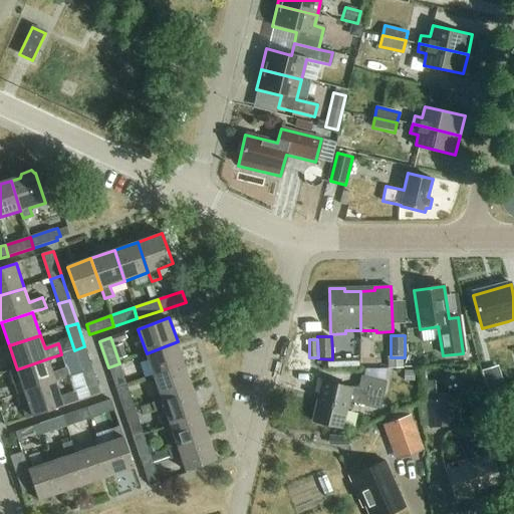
[(154,376),(186,365),(178,341),(147,353),(154,376)]
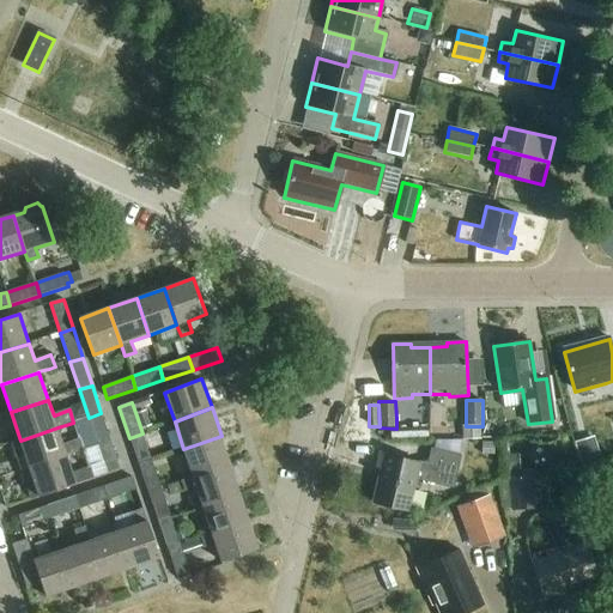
[(89,418),(97,447),(110,442),(101,413),(89,418)]
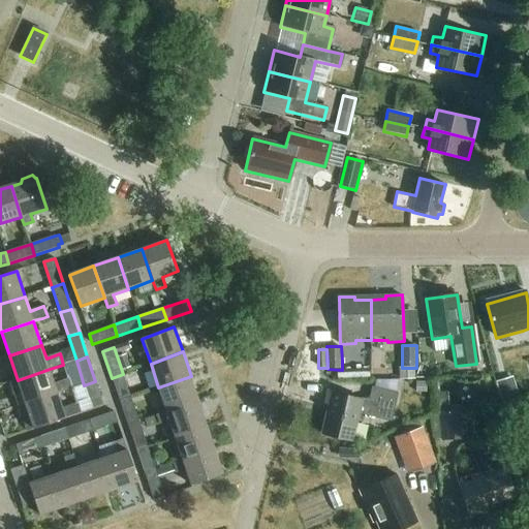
[(402,368),(398,367),(397,380),(401,380),(413,380),(413,368),(402,368)]
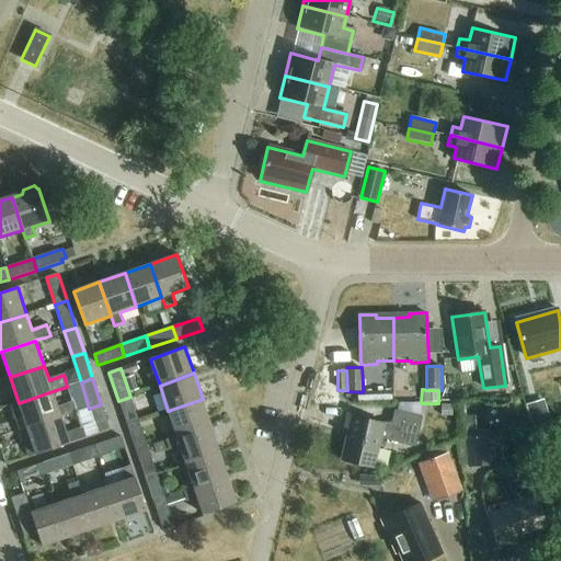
[(58,407),(53,391),(19,403),(27,430),(61,418),(61,416),(75,412),(71,402),(58,407)]
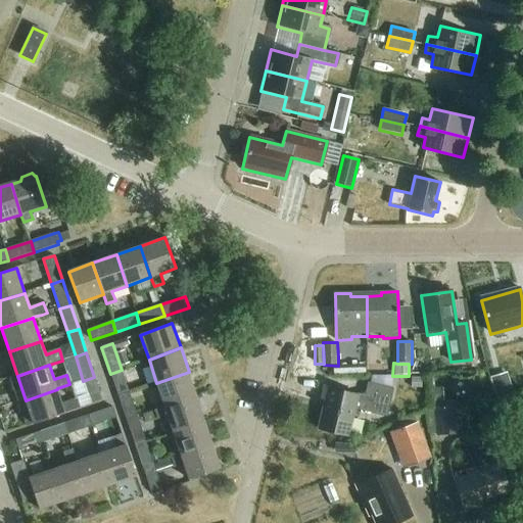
[(362,365),(344,365),(344,373),(363,372),(362,365)]
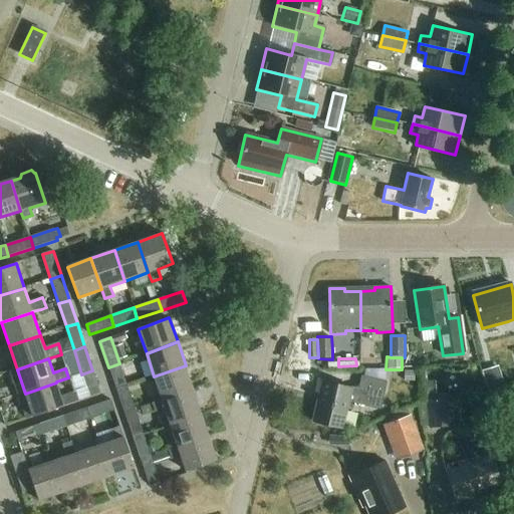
[(81,373),(77,361),(65,365),(68,377),(81,373)]
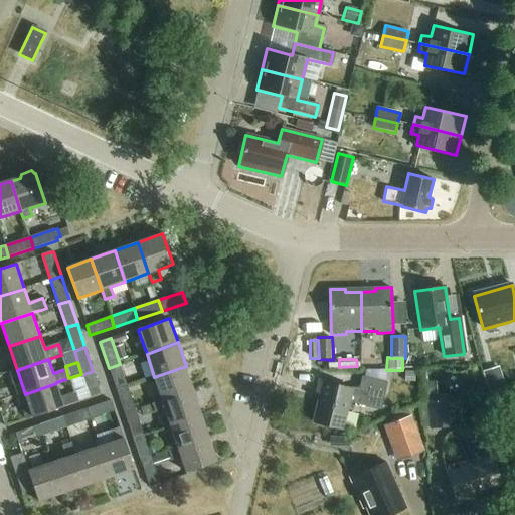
[(109,368),(117,391),(128,387),(120,364),(109,368)]
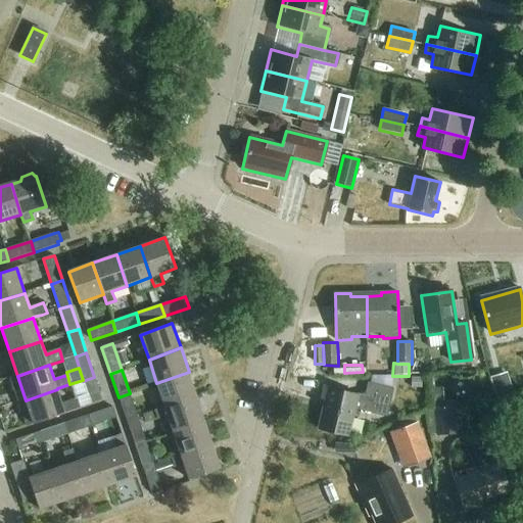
[(156,383),(164,407),(196,395),(189,372),(156,383)]
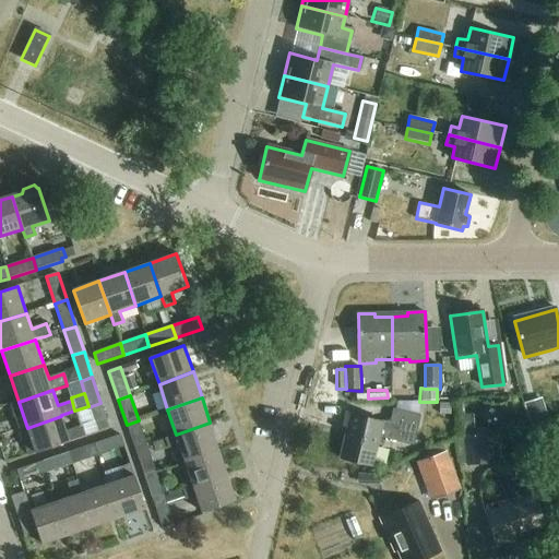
[(540,400),(524,404),(531,426),(547,421),(540,400)]
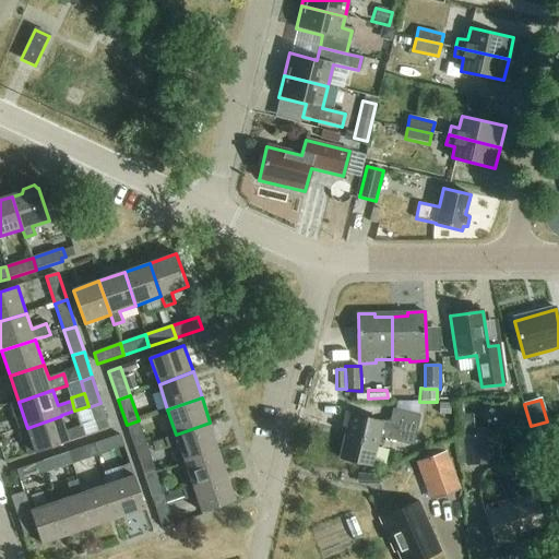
[(100,403),(88,407),(97,432),(109,428),(100,403)]
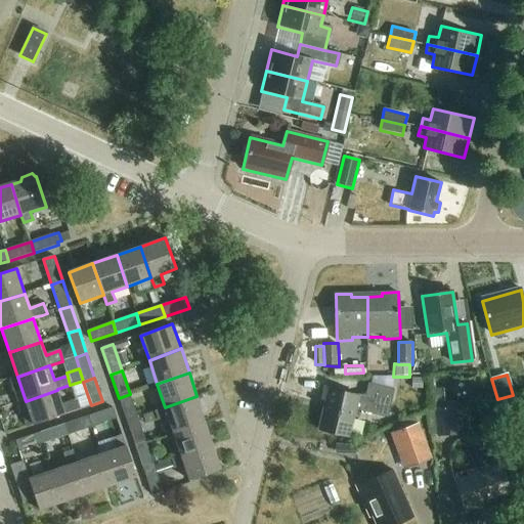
[(388,418),(394,390),(368,384),(366,395),(359,395),(325,388),(322,402),(326,403),(320,430),(350,437),(356,410),(388,418)]
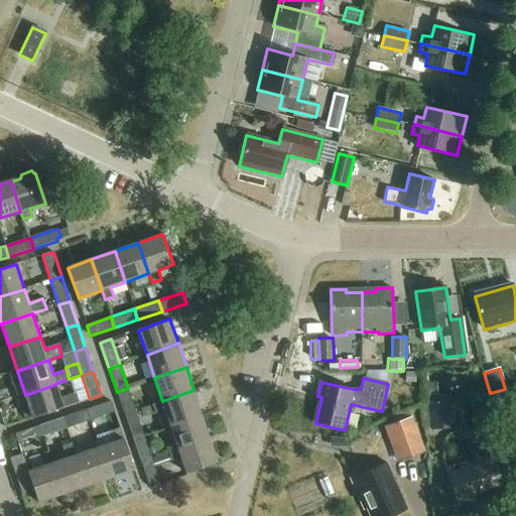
[(436,396),(436,383),(423,384),(424,397),(436,396)]
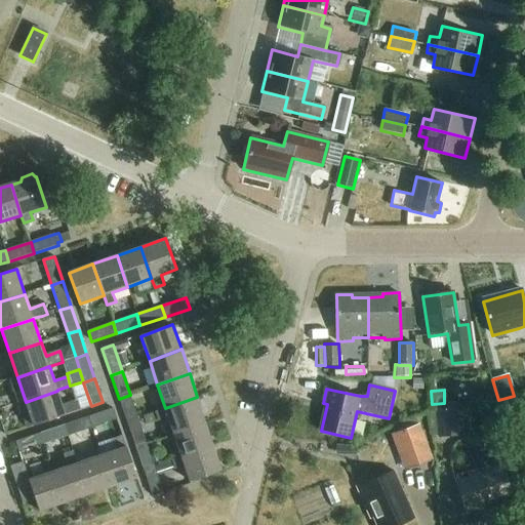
[(57,391),(26,402),(30,416),(23,418),(26,429),(78,411),(75,400),(63,405),(57,391)]
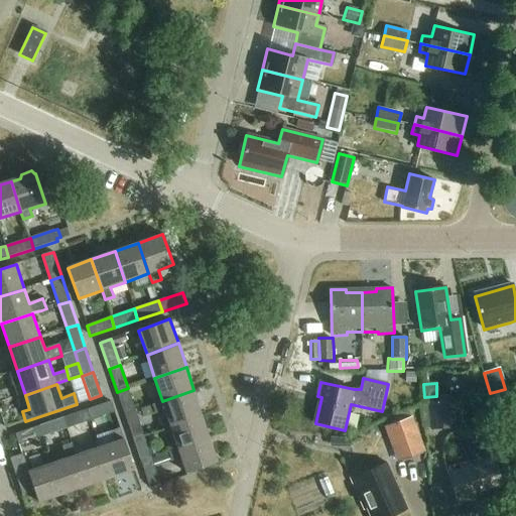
[(128,388),(117,392),(125,414),(135,410),(128,388)]
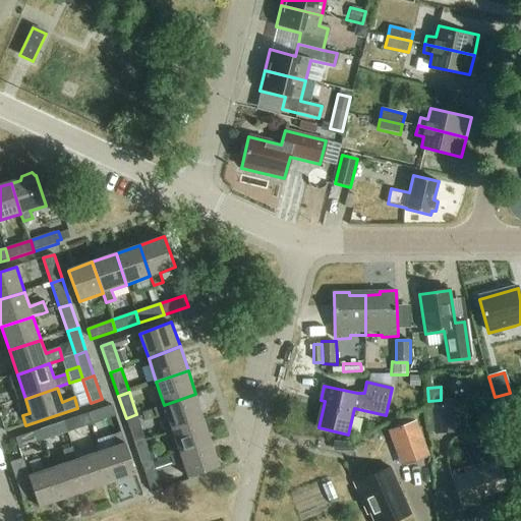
[(204,417),(195,394),(164,405),(154,409),(157,417),(167,414),(172,429),(204,417)]
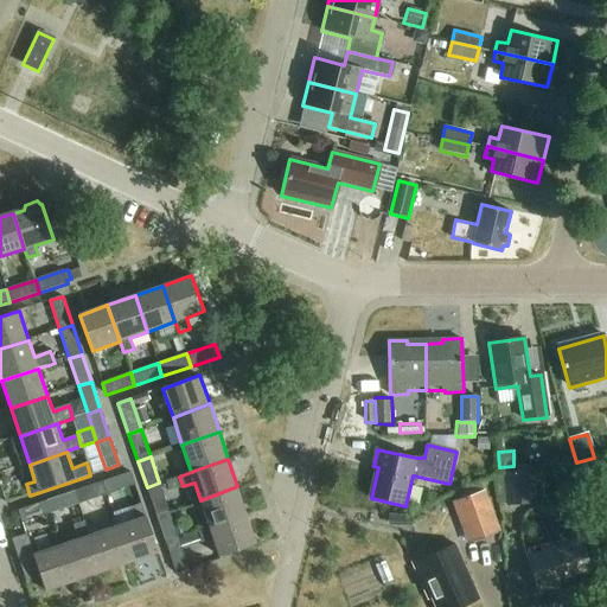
[(103,481),(108,494),(135,485),(131,472),(103,481)]
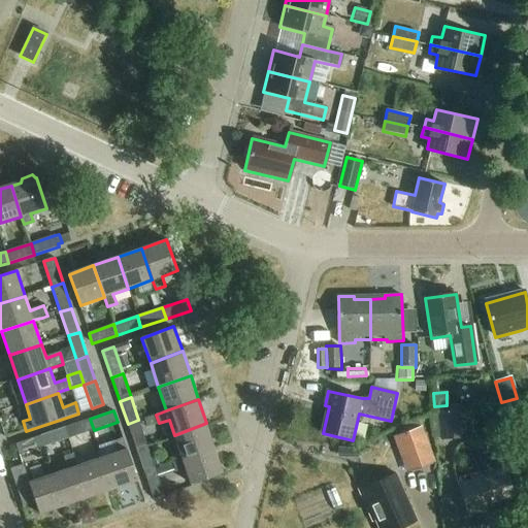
[(436,413),(437,441),(462,440),(462,423),(465,422),(465,414),(461,414),(461,411),(436,413)]
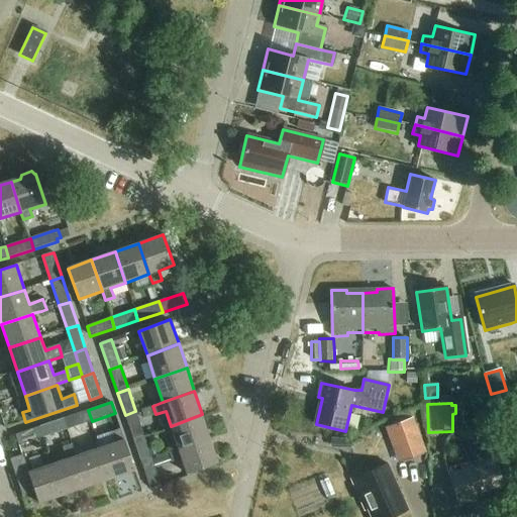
[(491,409),(475,414),(482,443),(483,442),(498,439),(491,409)]
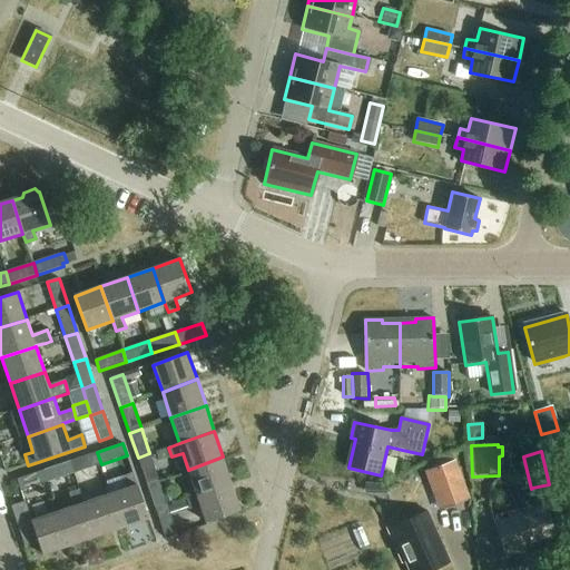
[(75,473),(101,464),(97,452),(70,461),(75,473)]
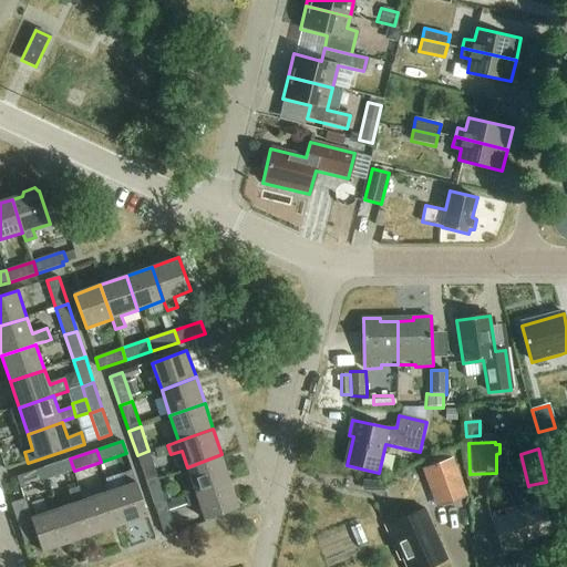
[(146,483),(158,478),(148,451),(137,455),(146,483)]
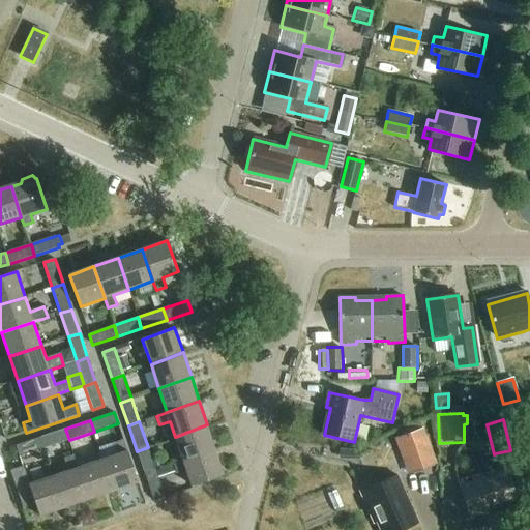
[(175,437),(183,461),(215,449),(207,424),(175,437)]
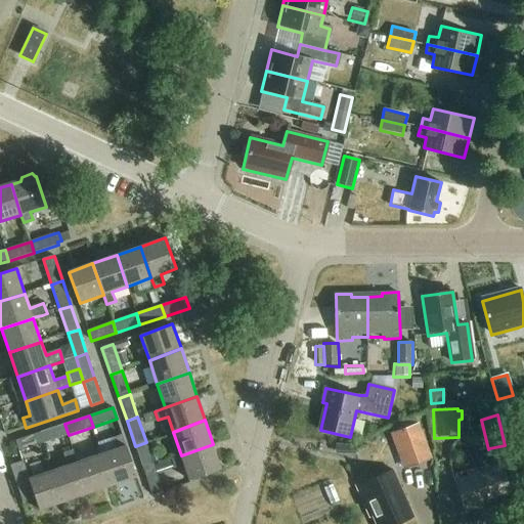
[(44,443),(69,435),(64,424),(41,432),(44,443)]
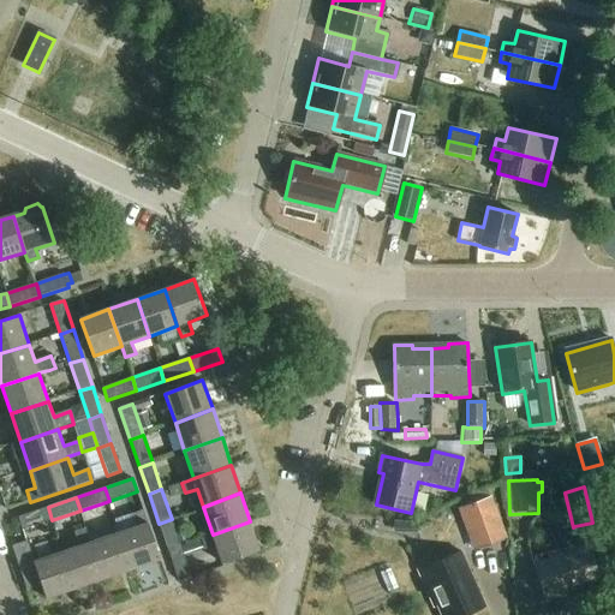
[(475,550),(505,539),(489,499),(459,509),(475,550)]
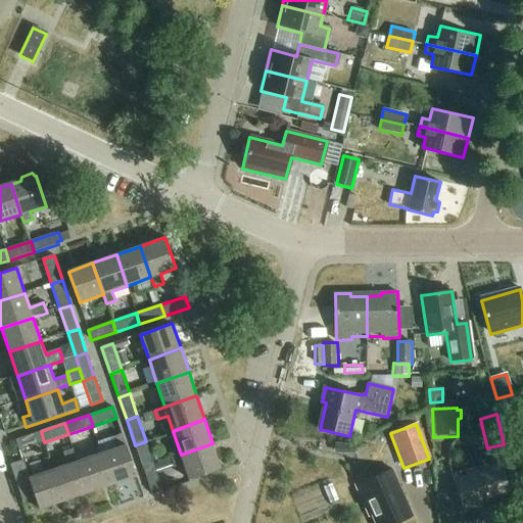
[(19,452),(44,442),(41,431),(15,440),(19,452)]
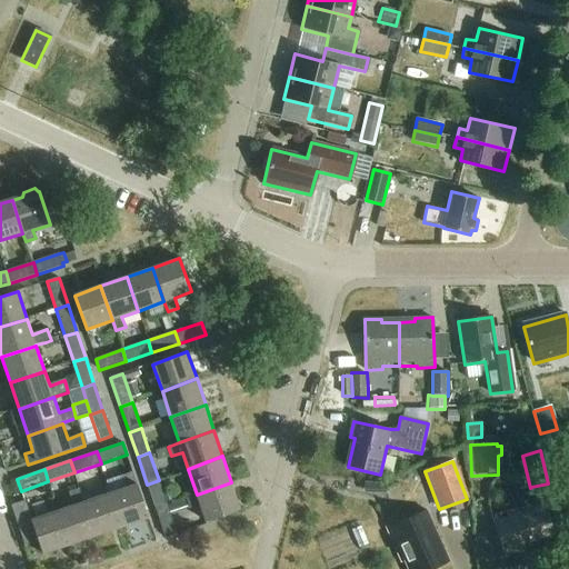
[(111,493),(122,527),(149,518),(138,483),(135,475),(123,478),(126,488),(111,493)]
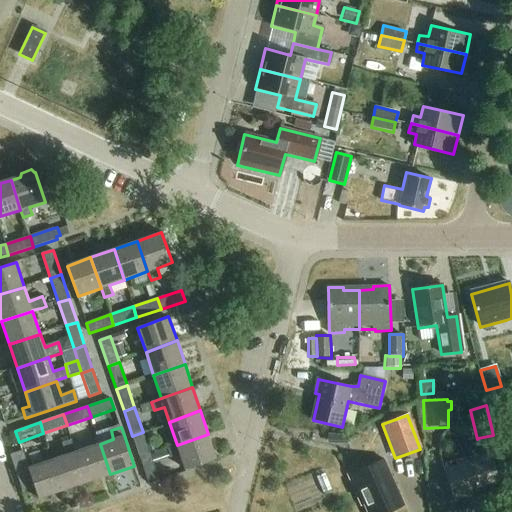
[(497,433),(500,442),(510,439),(507,430),(497,433)]
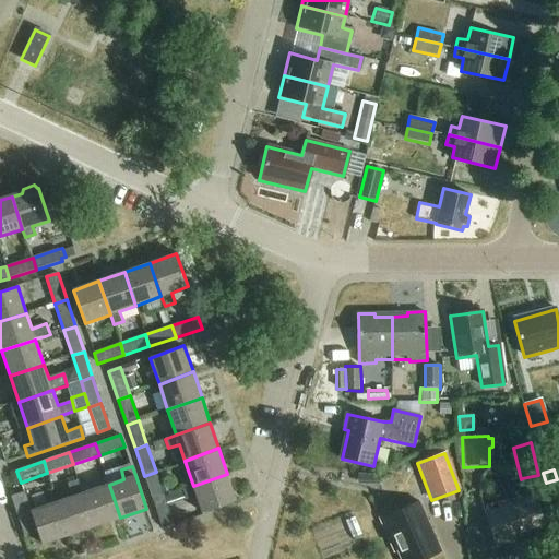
[(153,501),(165,497),(156,472),(144,476),(153,501)]
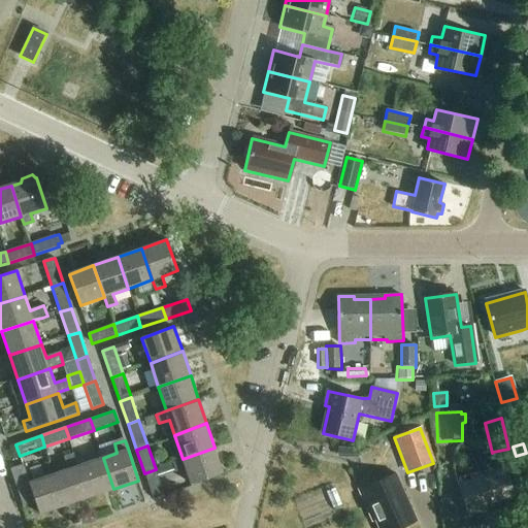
[(223,472),(215,448),(183,459),(171,463),(174,471),(186,468),(191,484),(223,472)]
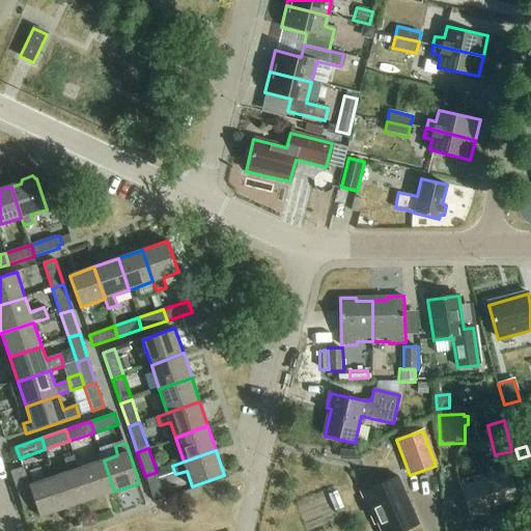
[(90,500),(79,469),(76,470),(72,457),(61,460),(65,473),(54,477),(65,508),(90,500)]
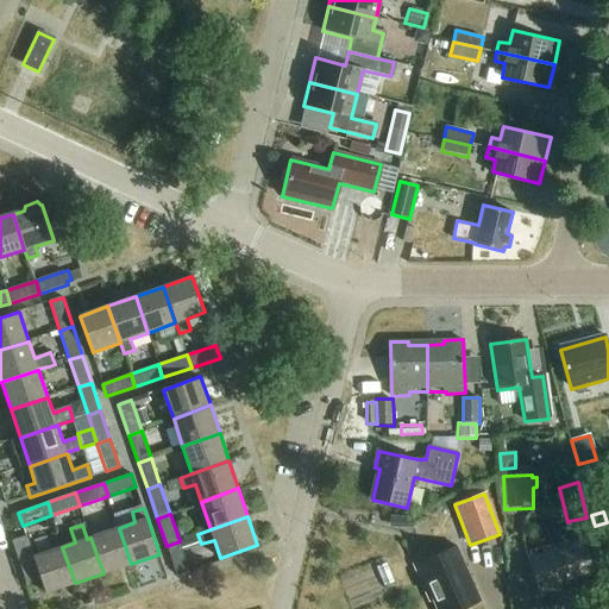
[(104,573),(131,564),(119,528),(90,538),(104,573)]
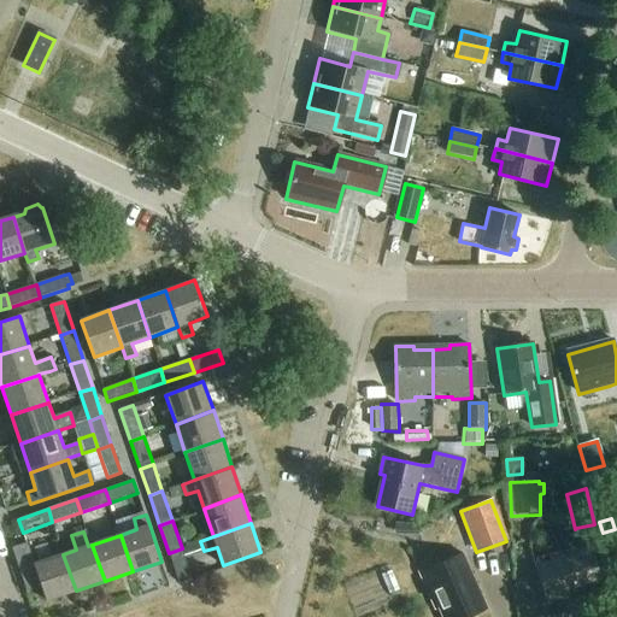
[(547,554),(534,559),(535,564),(550,606),(569,600),(566,592),(600,581),(589,546),(583,548),(581,540),(568,545),(570,552),(548,559),(547,554)]
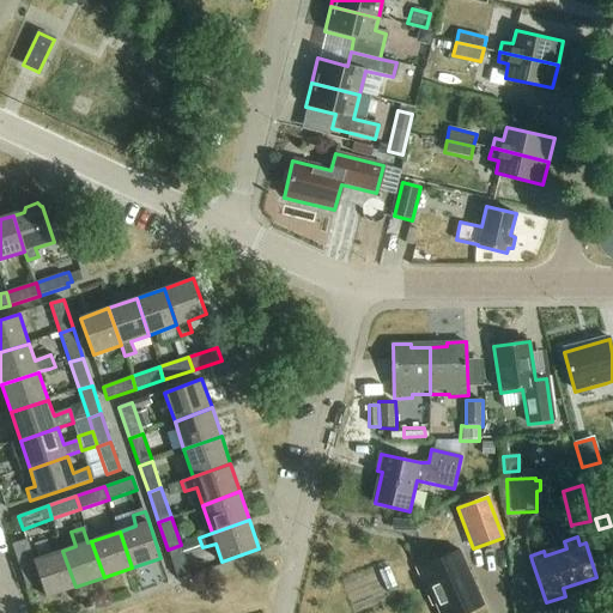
[(76,587),(62,551),(35,560),(28,540),(12,545),(28,588),(42,583),(47,598),(76,587)]
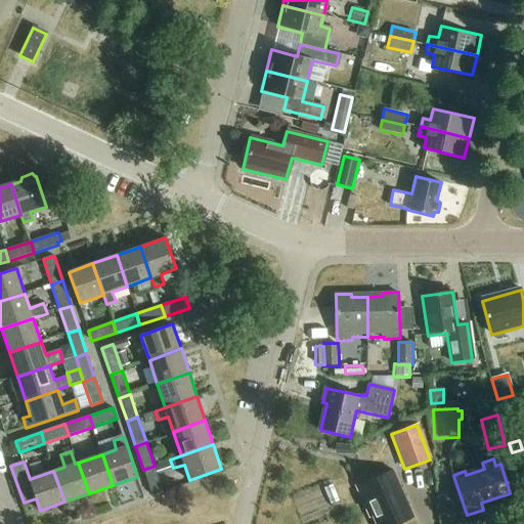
[(155,466),(143,470),(151,493),(163,489),(155,466)]
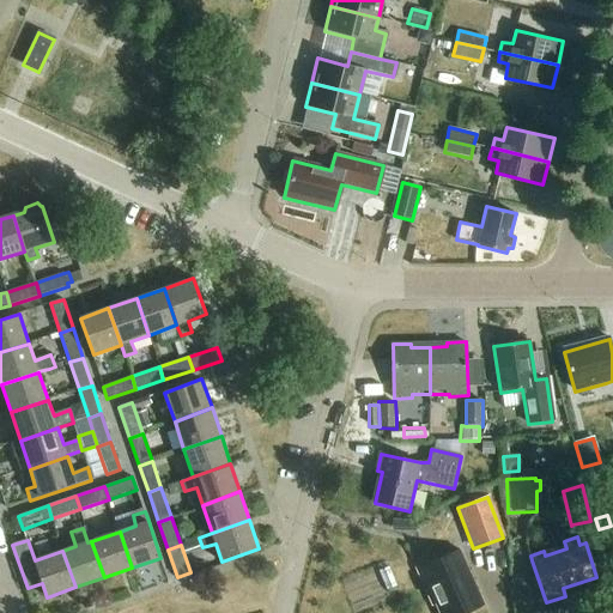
[(459,551),(416,570),(431,606),(435,605),(438,612),(465,612),(483,606),(459,551)]
